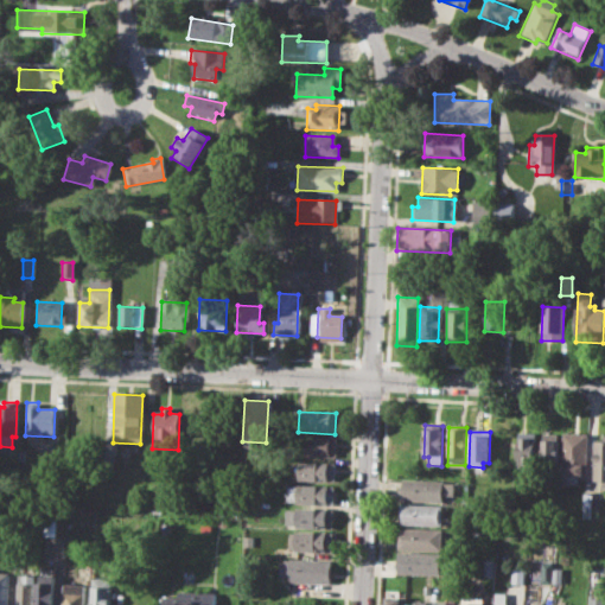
[(518,434),(534,435),(534,467),(517,467),(518,434)]
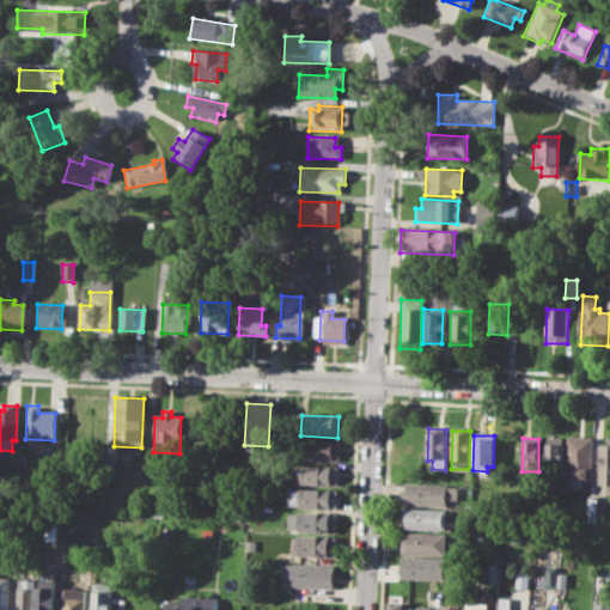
[(567,438),(592,439),(591,481),(581,481),(581,490),(565,489),(567,438)]
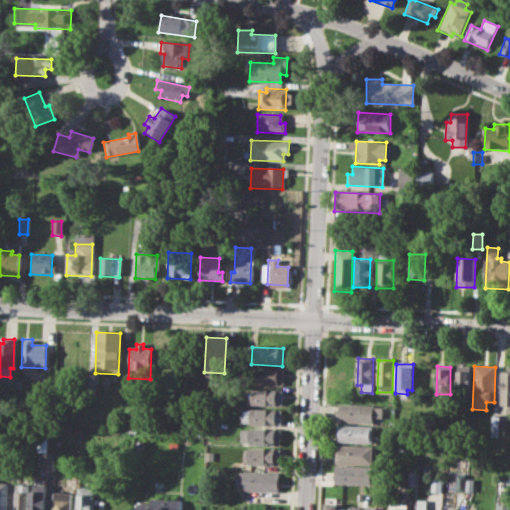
[(457,367),(469,367),(469,395),(456,395),(457,367)]
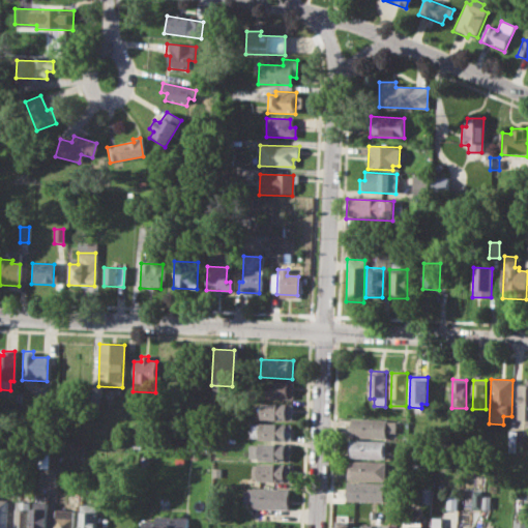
[(260,381),(292,382),(291,401),(259,399),(260,381)]
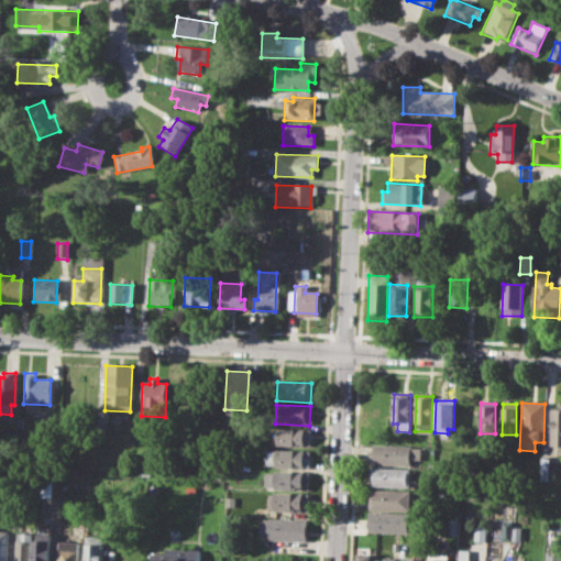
[(550,410),(560,410),(560,405),(560,454),(558,454),(558,448),(549,447),(550,410)]
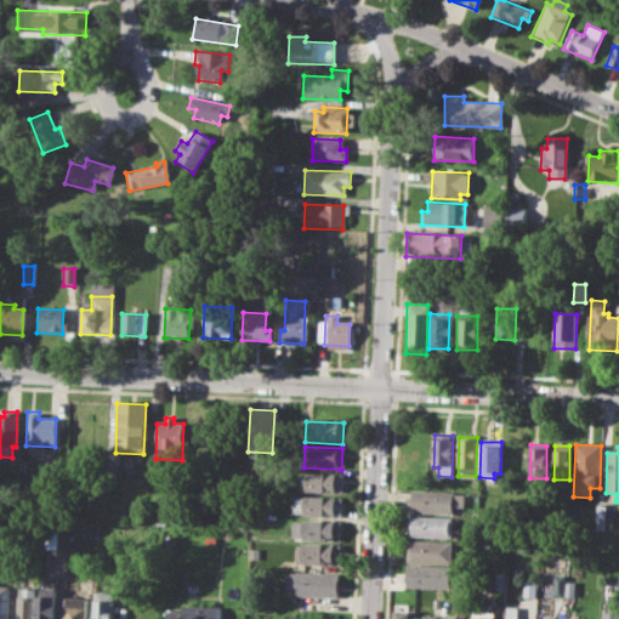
[(305,473),(340,476),(339,495),(305,493),(305,473)]
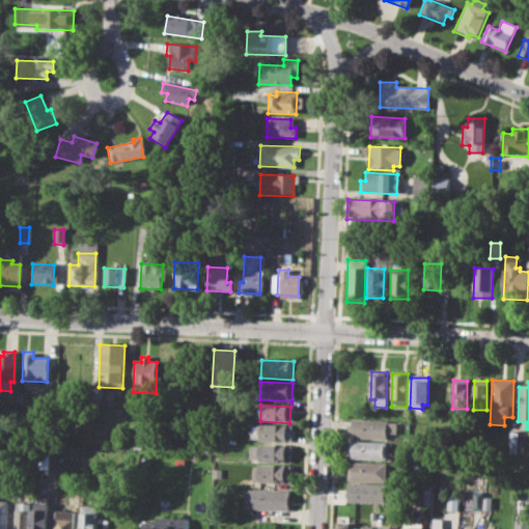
[(351,421),(396,423),(395,434),(387,434),(387,441),(350,439),(351,421)]
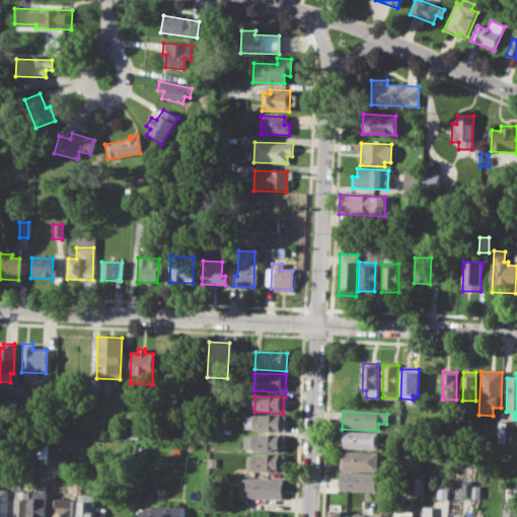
[(244,416),(284,417),(283,433),(243,431),(244,416)]
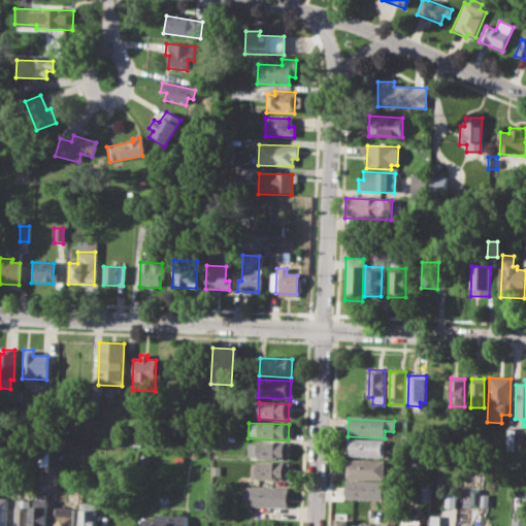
[(506,431),(515,431),(514,448),(506,448),(506,431)]
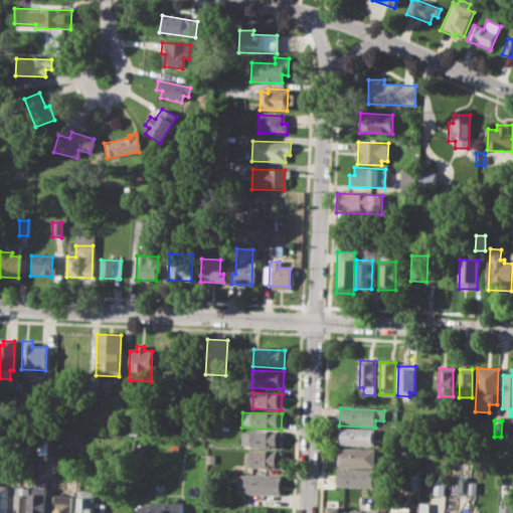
[(338,429),(373,431),(372,448),(338,446),(338,429)]
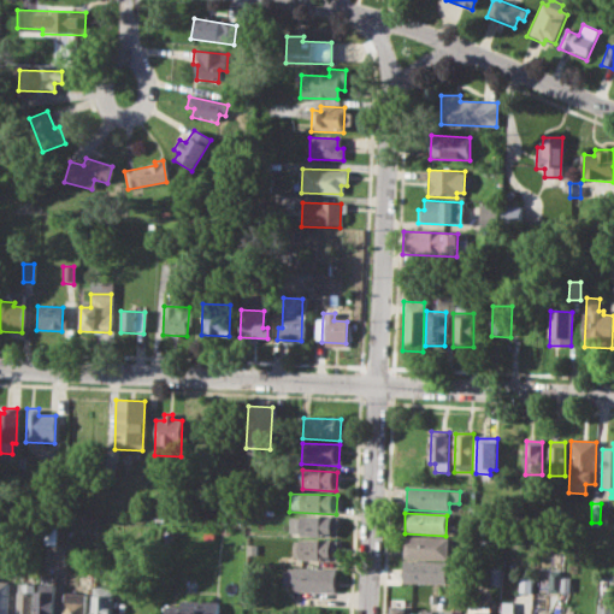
[(299,517),(337,518),(336,538),(297,537),(299,517)]
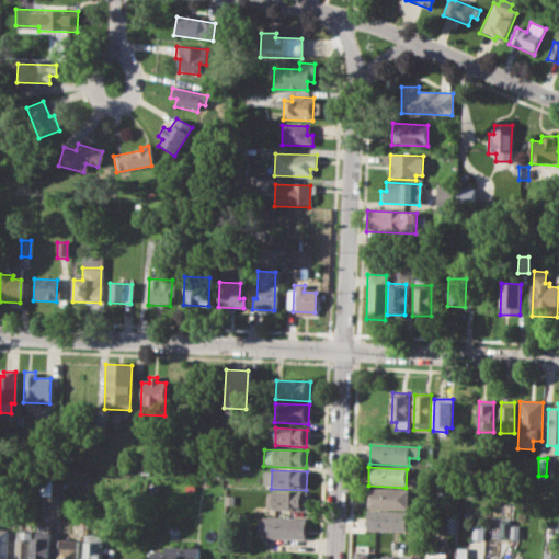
[(431,477),(441,477),(440,491),(431,490),(431,477)]
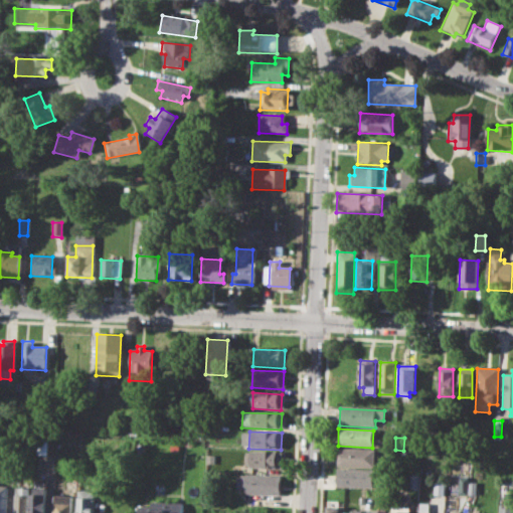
[(338,449),(374,450),(373,468),(337,466),(338,449)]
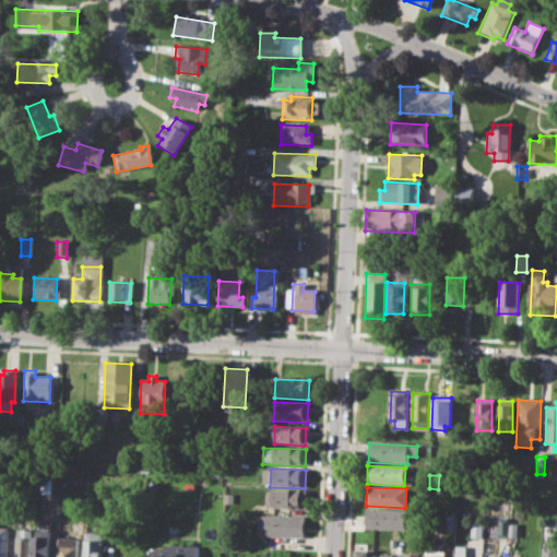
[(265,489),(306,492),(305,510),(264,508),(265,489)]
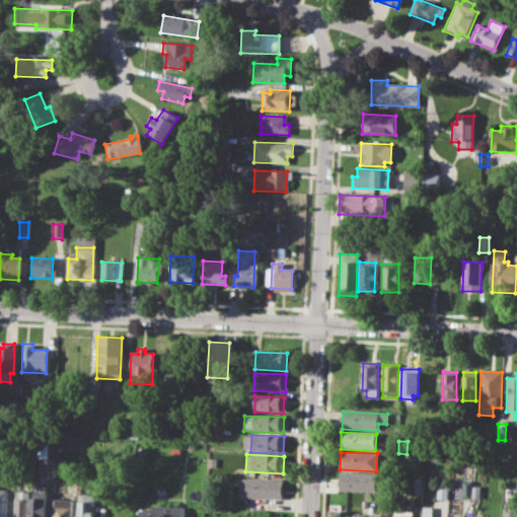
[(339,472),(376,474),(375,493),(338,492),(339,472)]
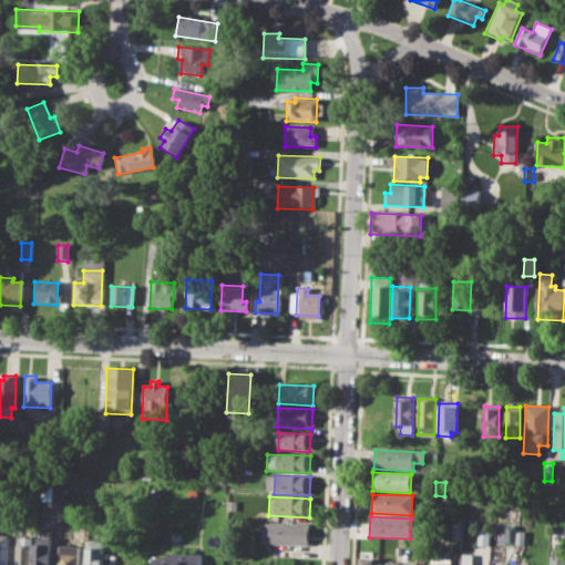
[(260,522),(307,525),(306,547),(267,545),(268,540),(259,540),(260,522)]
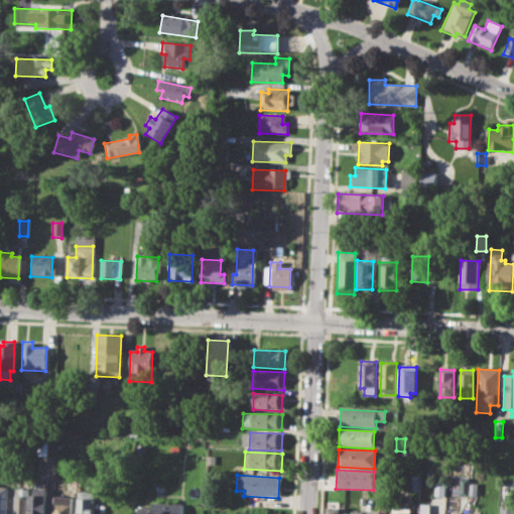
[(410,477),(419,477),(418,492),(410,491),(410,477)]
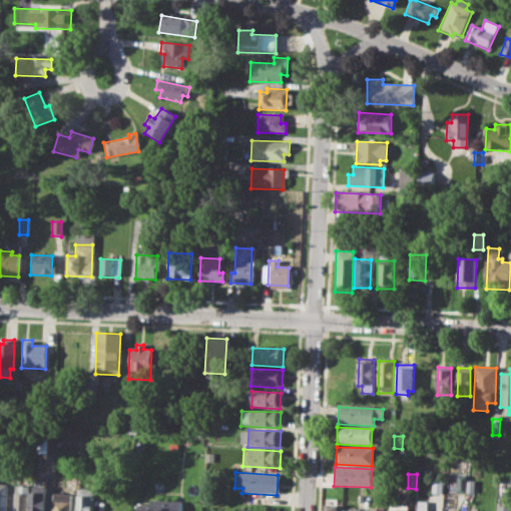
[(457,475),(466,476),(466,482),(465,493),(456,493),(457,475)]
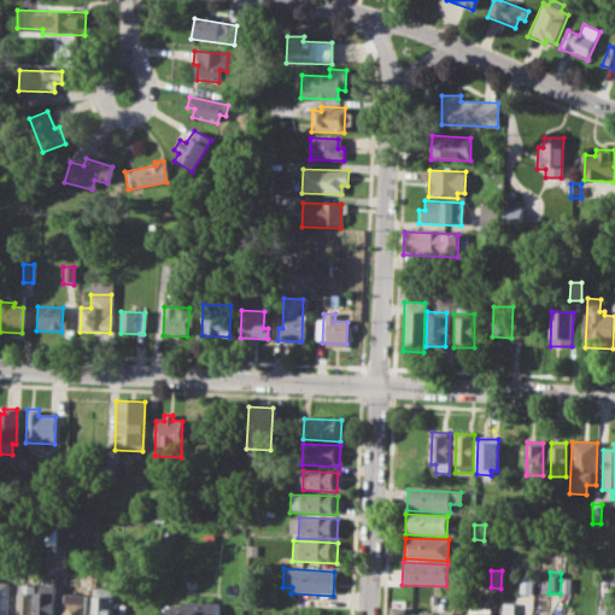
[(521,578),(533,579),(532,596),(520,595),(521,578)]
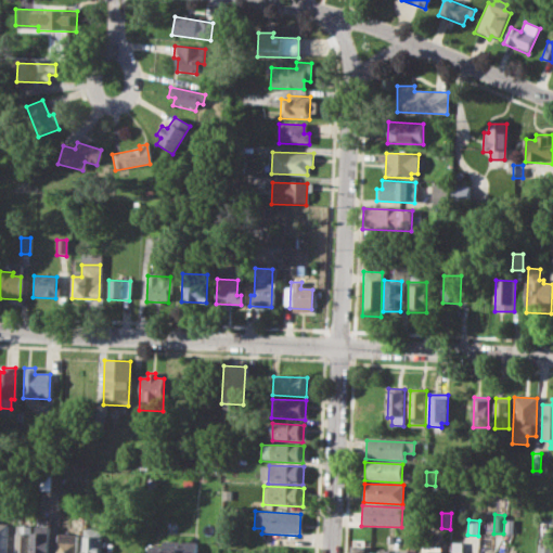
[(504,522),(513,522),(513,535),(503,534),(504,522)]
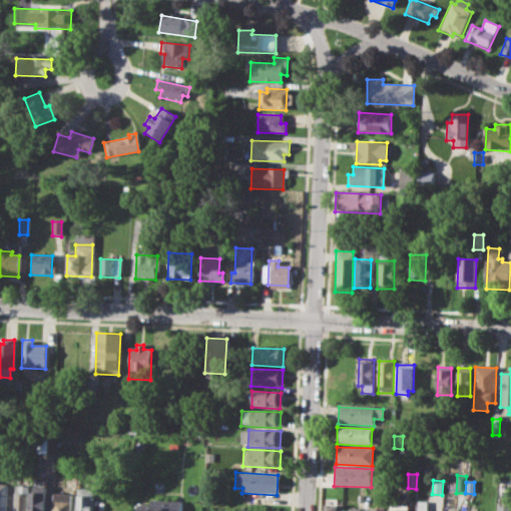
[(12,510),(14,485),(27,486),(25,510),(12,510)]
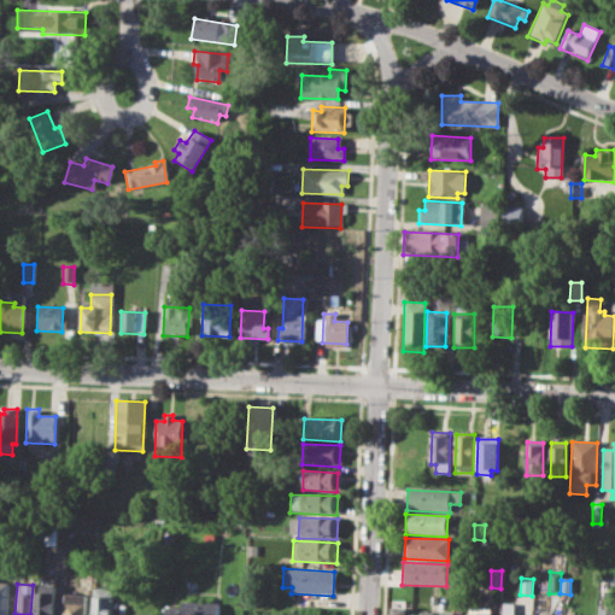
[(35,614),(37,585),(52,585),(51,614),(35,614)]
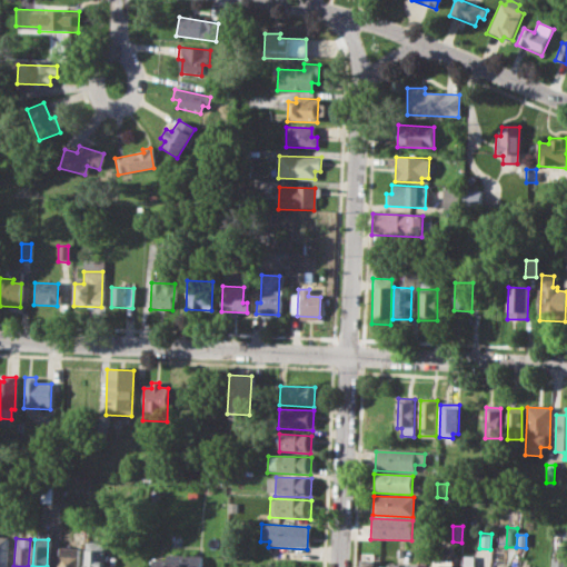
[(82,566),(83,544),(102,544),(100,566),(82,566)]
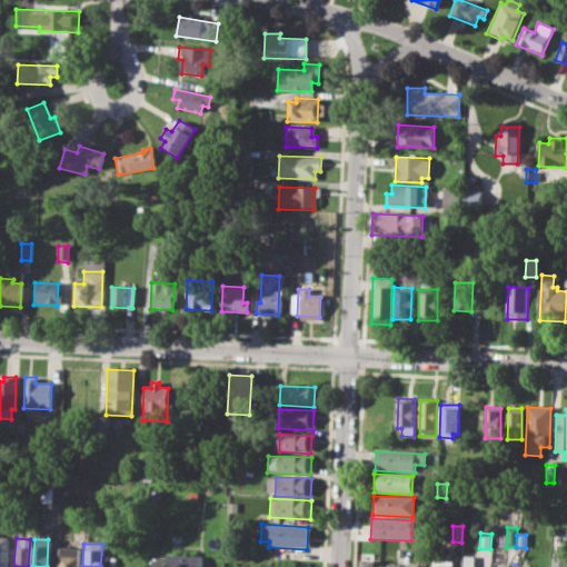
[(57,566),(59,549),(77,550),(76,566),(57,566)]
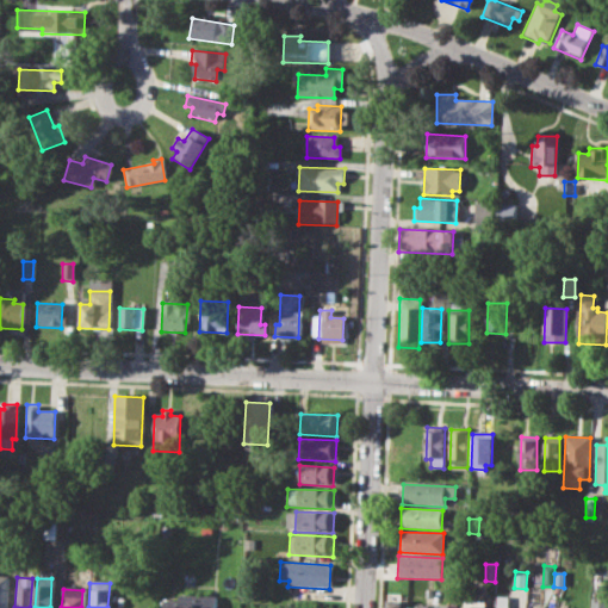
[(589,607),(590,593),(607,593),(607,607),(589,607)]
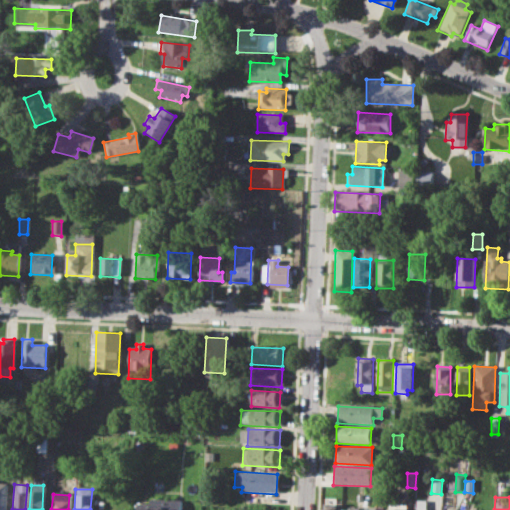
[(134,509),(135,504),(147,505),(148,498),(179,500),(178,509),(134,509)]
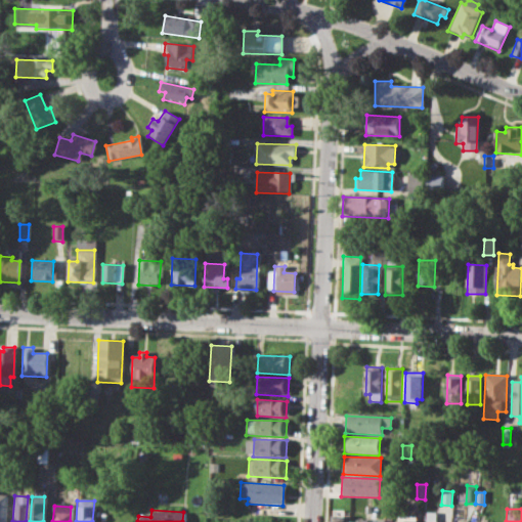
[(425,521),(426,513),(438,513),(437,521),(425,521)]
